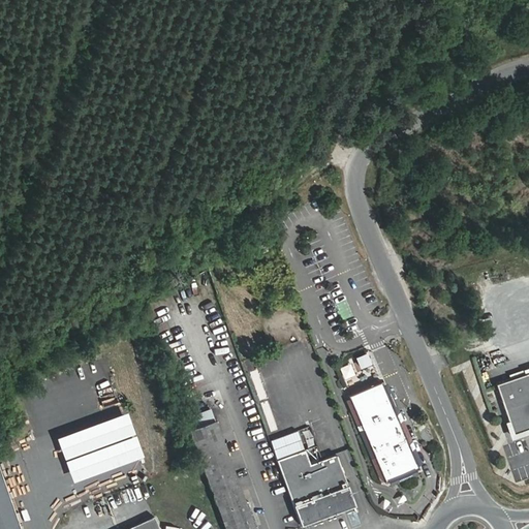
[(356,369),(370,364),(365,352),(352,358),(356,369)]
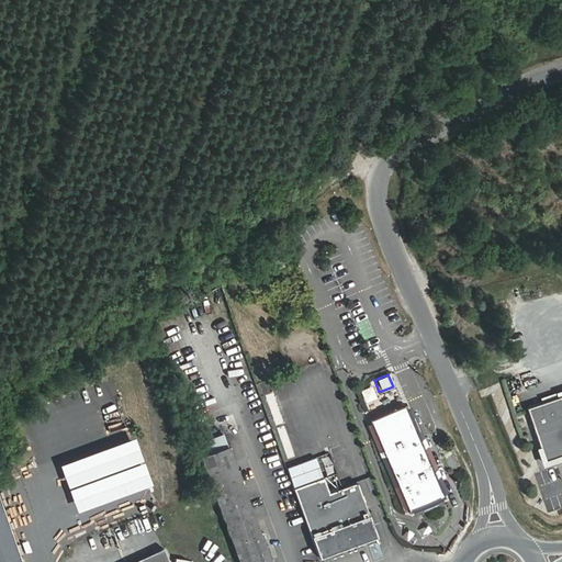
[(364,402),(375,397),(372,385),(360,390),(364,402)]
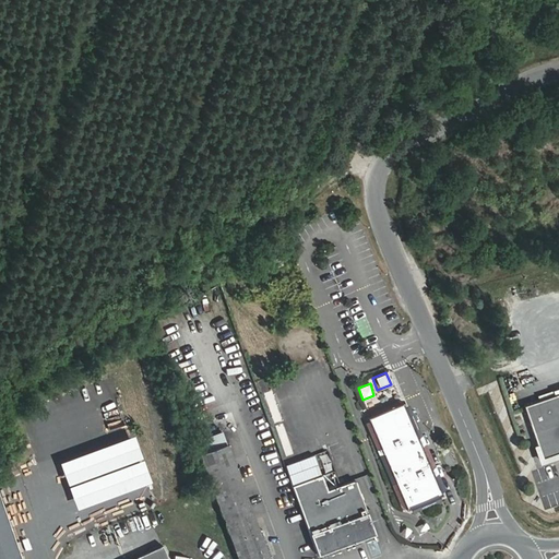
[(558,393),(522,407),(540,460),(558,453),(558,393)]
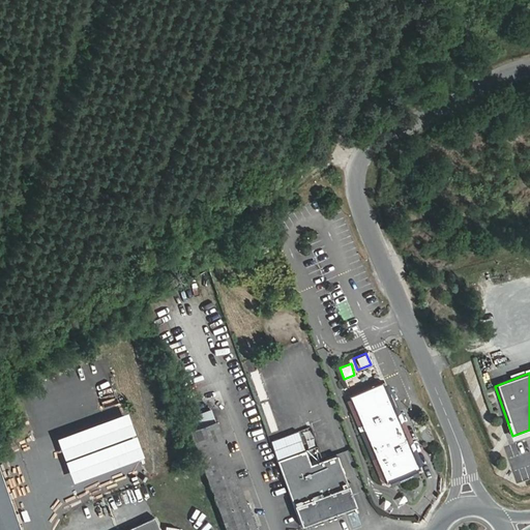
[(394,380),(360,393),(393,475),(428,461),(419,441),(421,440),(419,435),(417,436),(410,419),(413,418),(410,412),(408,413),(394,380)]
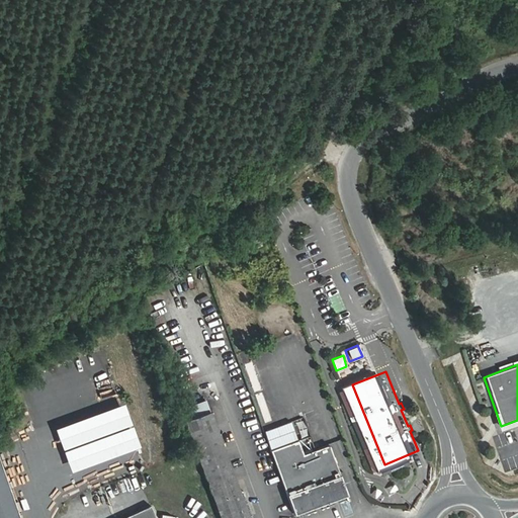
[(248,517),(211,412),(187,421),(222,517),(248,517)]
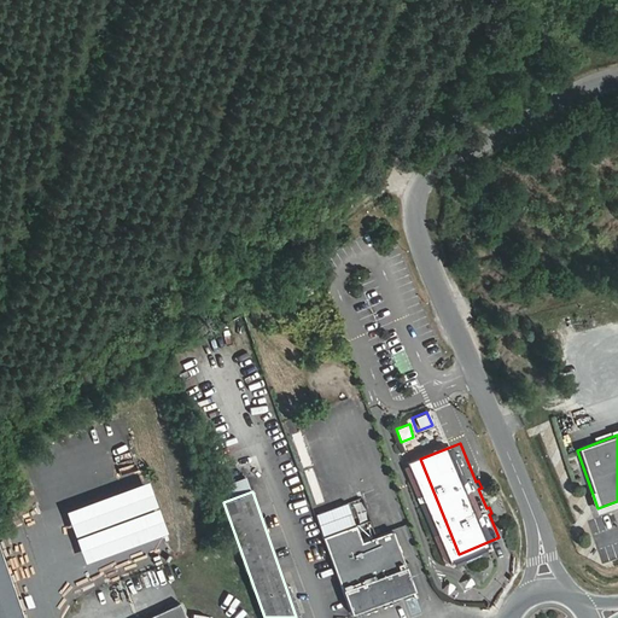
[(340,524),(334,507),(318,513),(322,529),(340,524)]
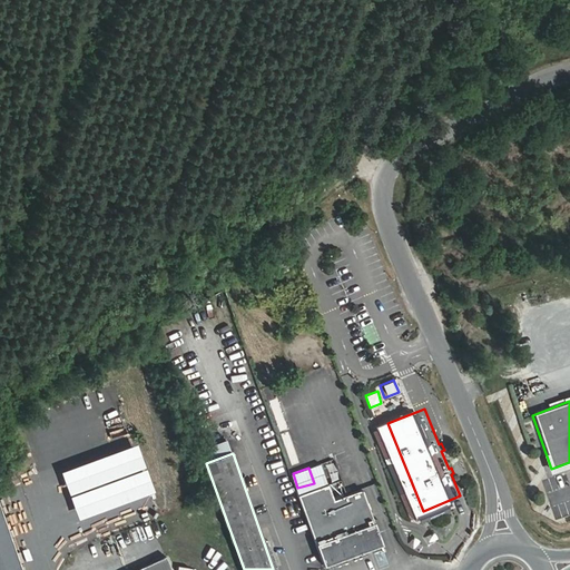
[(330,483),(300,493),(305,511),(336,500),(330,483)]
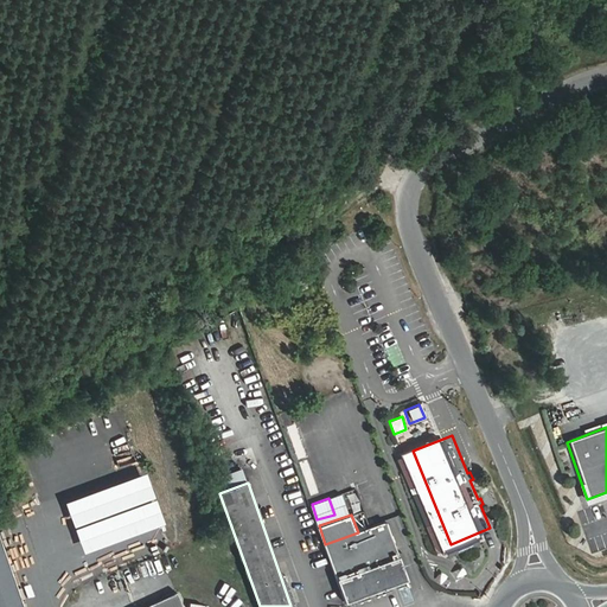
[(325,544),(345,602),(406,582),(387,523),(358,532),(325,544)]
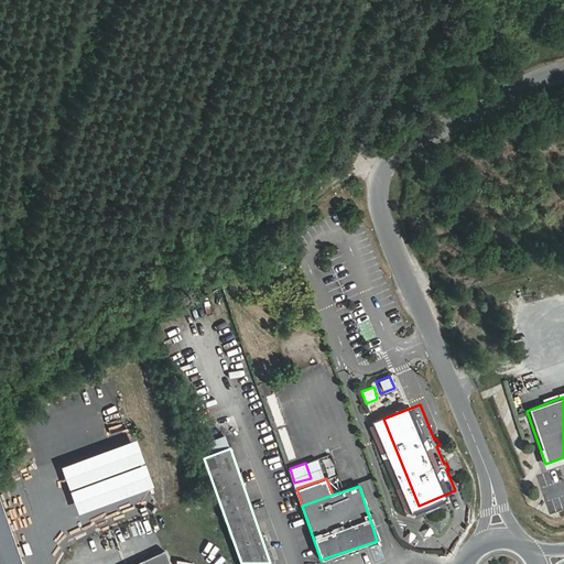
[(63,502),(72,499),(67,488),(58,491),(63,502)]
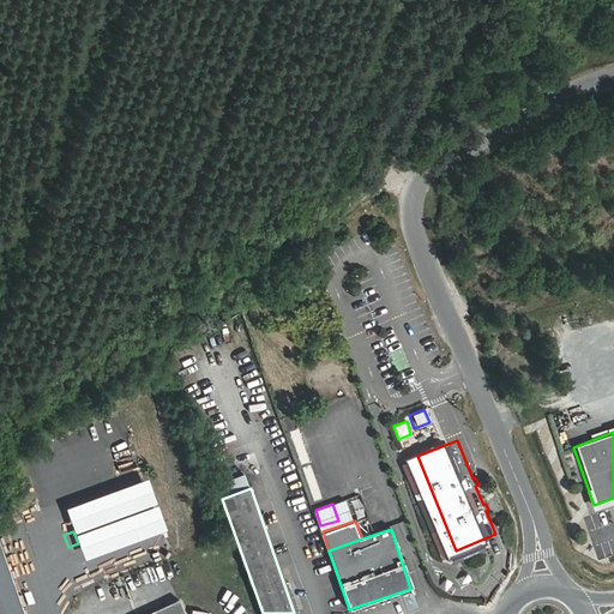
[(0,613),(18,613),(0,551),(0,613)]
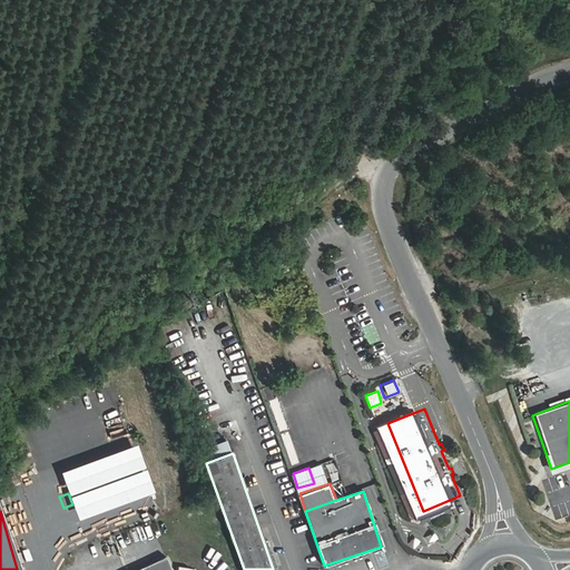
[(173,569),(167,556),(135,569),(173,569)]
